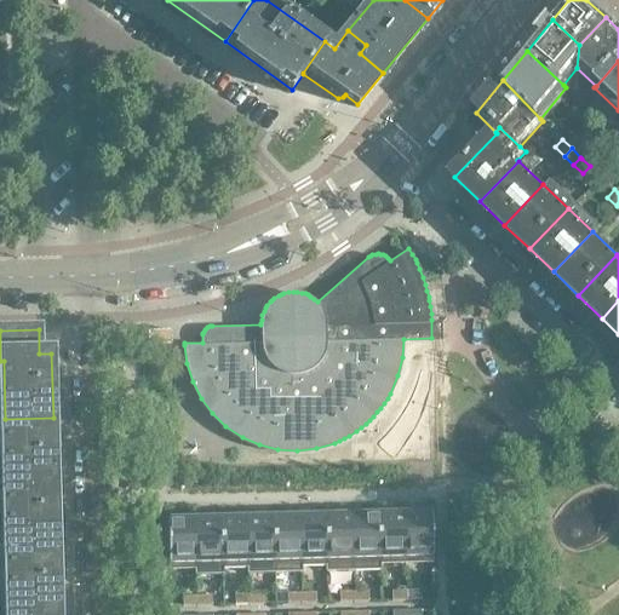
[(55,481),(53,449),(53,418),(5,419),(6,482),(55,481)]
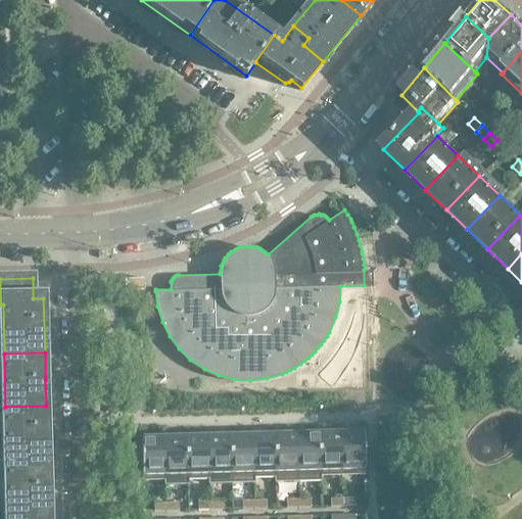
[(47,459),(46,406),(5,407),(7,460),(47,459)]
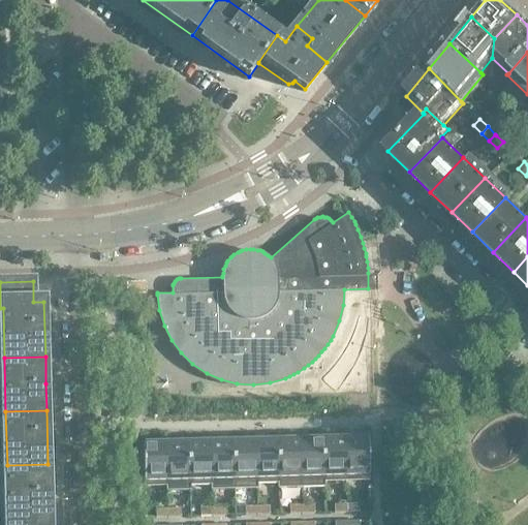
[(345,436),(346,474),(370,473),(369,435),(345,436)]
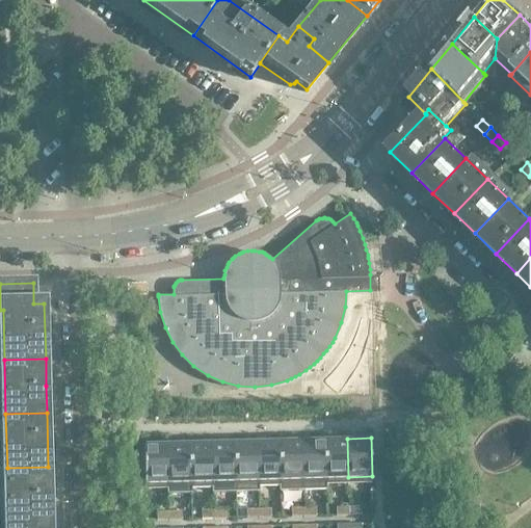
[(302,440),(303,478),(325,477),(324,439),(317,439),(302,440)]
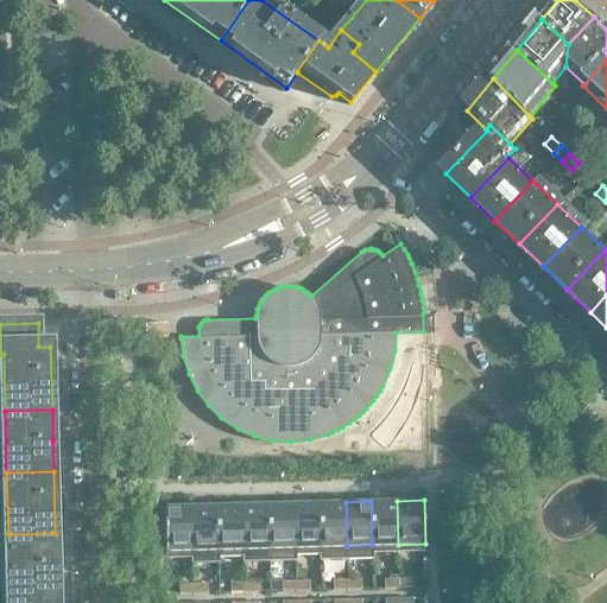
[(371,501),(372,545),(398,545),(397,501),(371,501)]
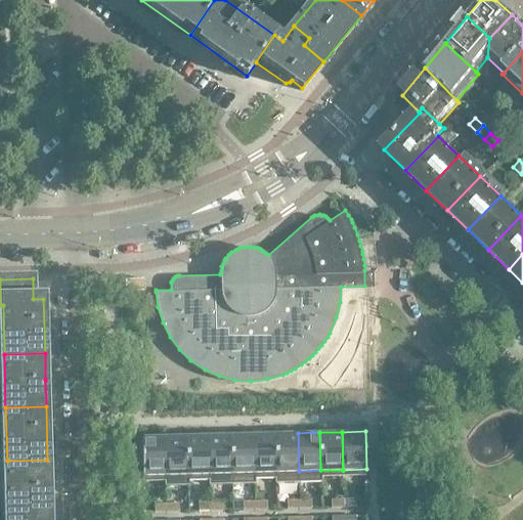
[(254,434),(255,472),(276,472),(275,433),(254,434)]
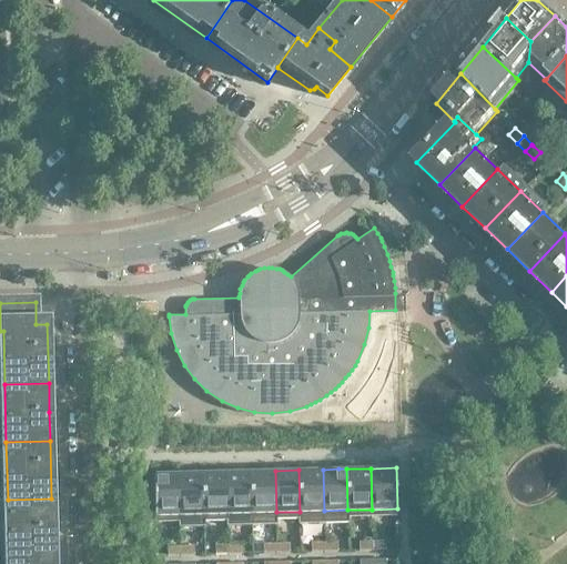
[(299,470),(300,512),(324,511),(323,470),(306,470),(299,470)]
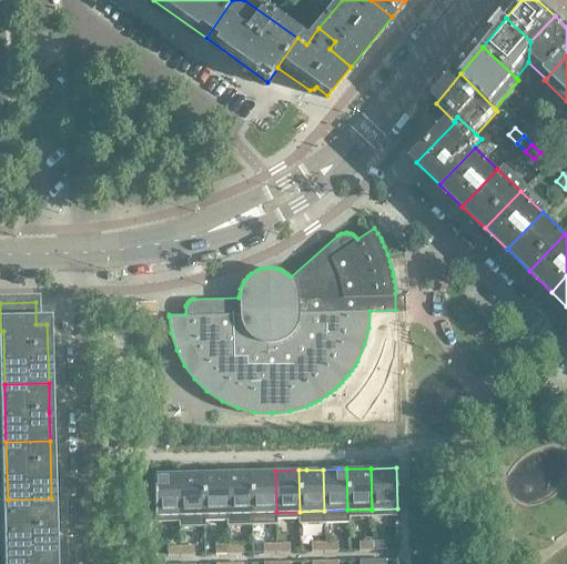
[(226,472),(228,513),(252,513),(251,472),(244,471),(226,472)]
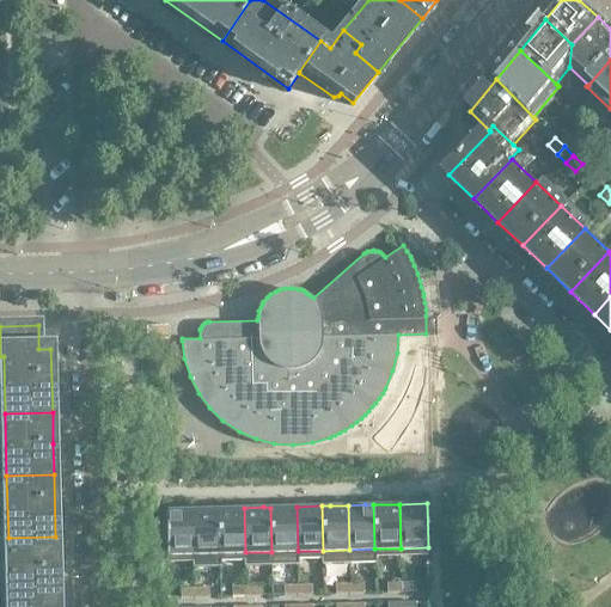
[(270,508),(272,552),(298,551),(297,507),(270,508)]
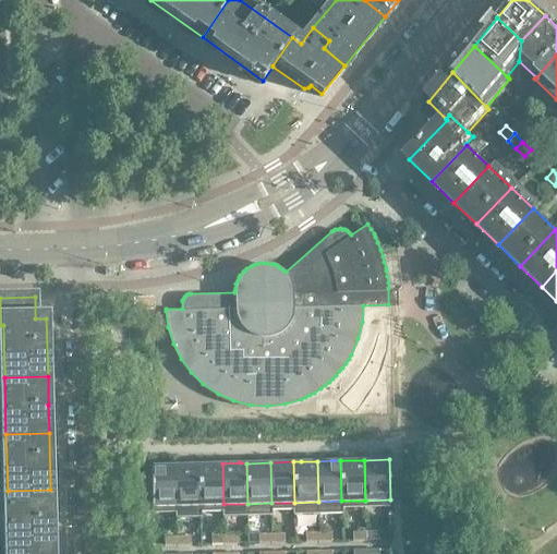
[(200,465),(201,505),(223,504),(222,464),(209,464),(200,465)]
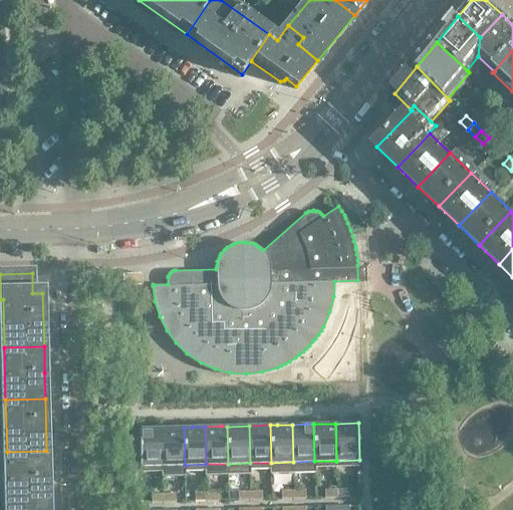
[(140,429),(140,466),(163,465),(162,428),(140,429)]
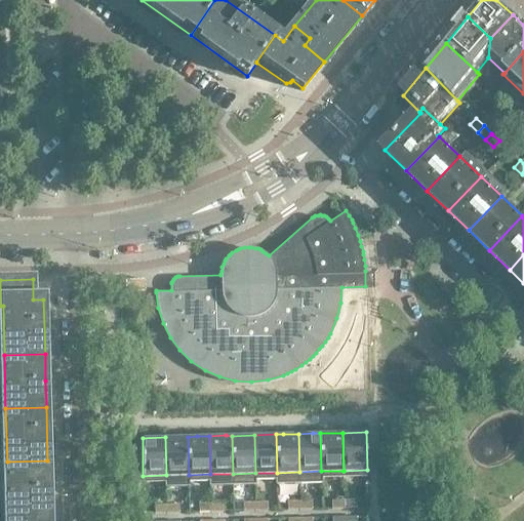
[(165,437),(166,475),(189,475),(188,437),(168,437),(165,437)]
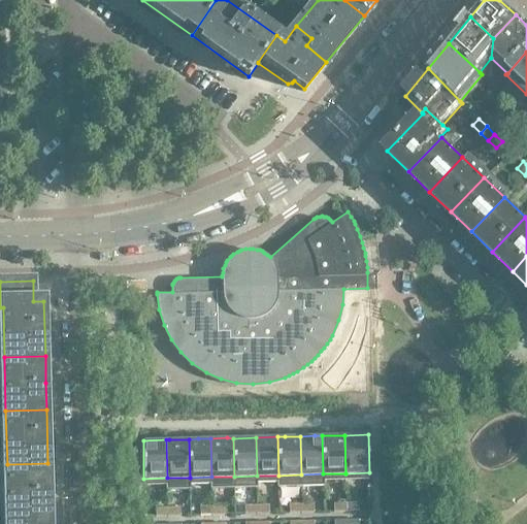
[(50,517),(47,463),(7,464),(8,518),(50,517)]
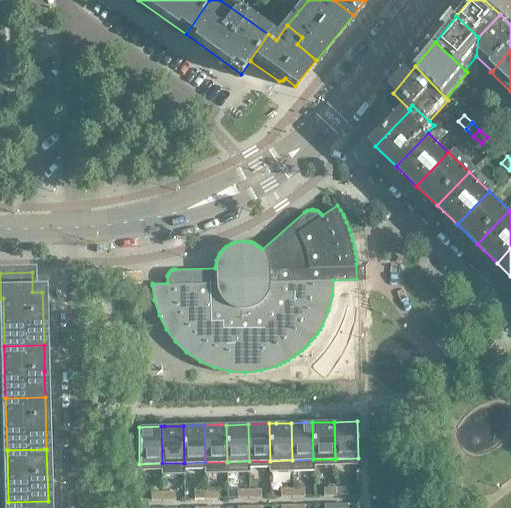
[(324,486),(324,494),(336,493),(336,487),(336,485),(324,486)]
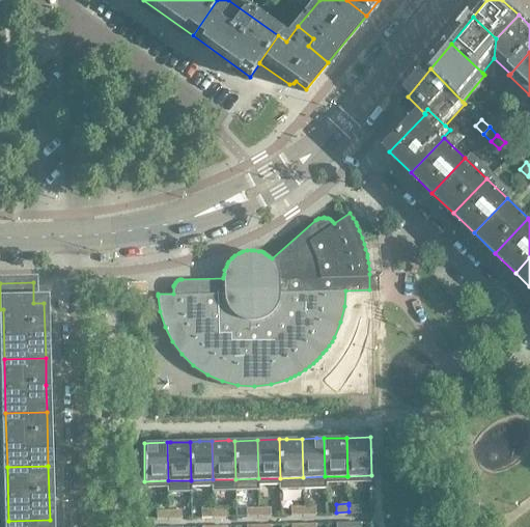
[(349,505),(349,511),(361,511),(361,503),(349,503),(349,505)]
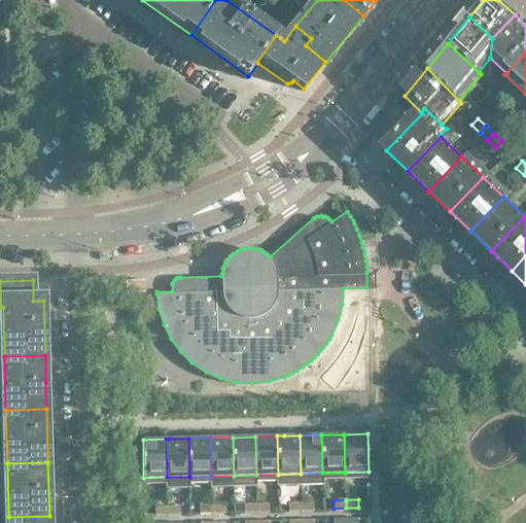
[(288,501),(289,510),(302,509),(301,500),(288,501)]
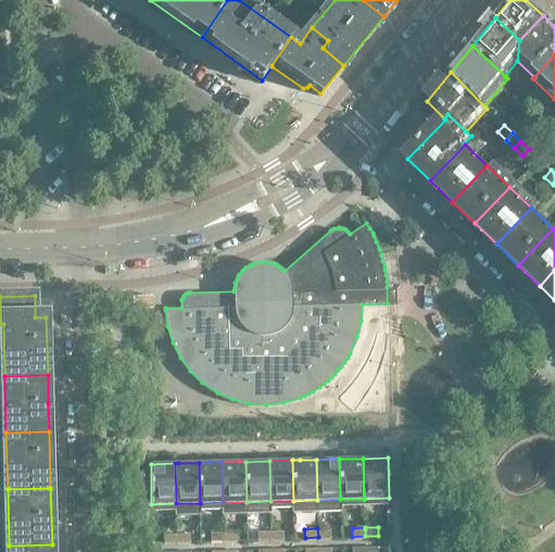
[(317,528),(318,537),(331,537),(330,528),(317,528)]
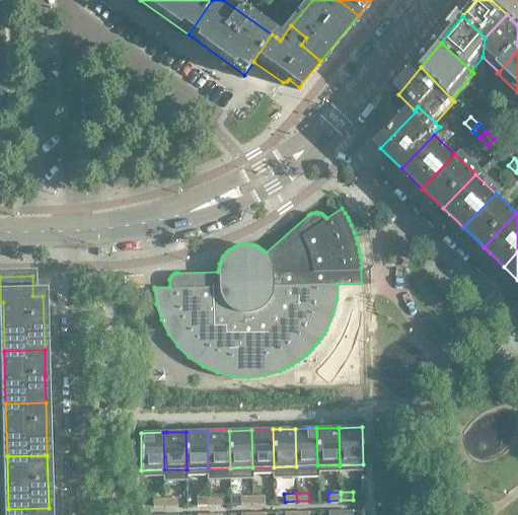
[(252,495),(252,502),(265,502),(265,494),(252,495)]
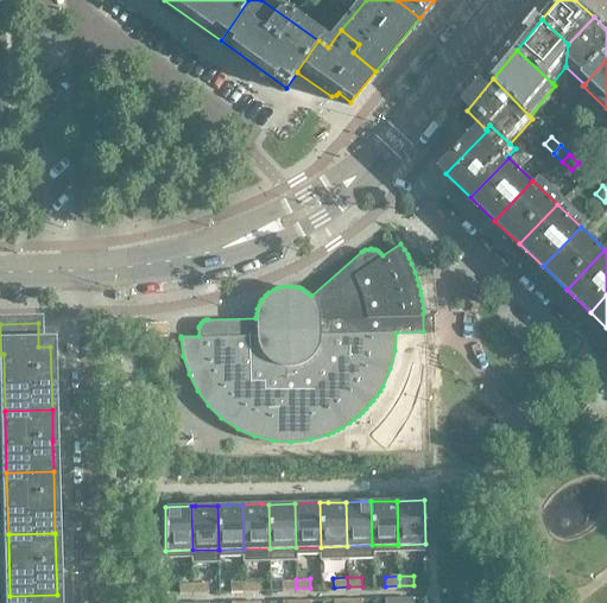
[(245,581),(245,590),(259,589),(259,579),(245,581)]
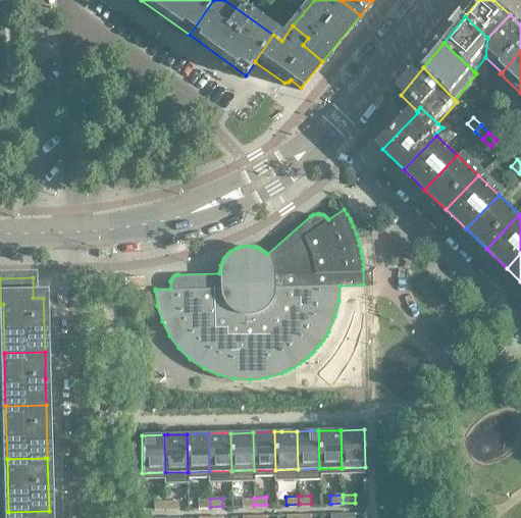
[(242,498),(242,506),(254,505),(254,498),(242,498)]
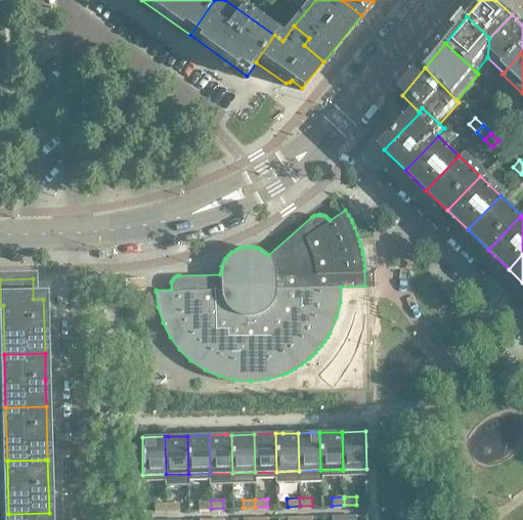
[(167,502),(167,510),(179,509),(179,501),(167,502)]
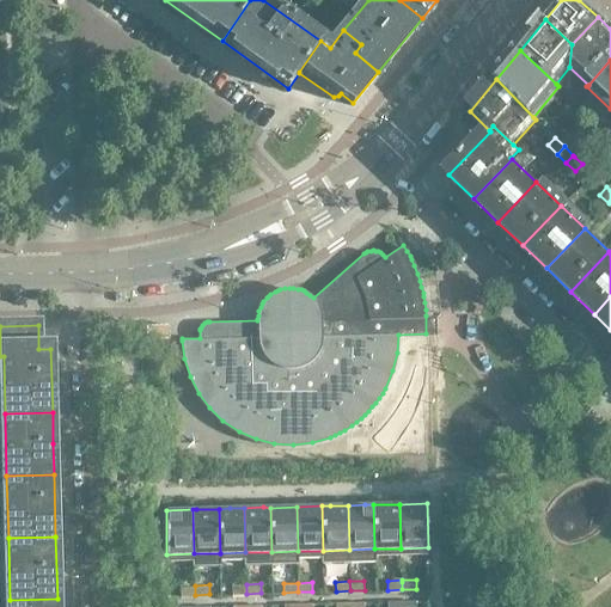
[(232,584),(232,594),(246,594),(246,584),(232,584)]
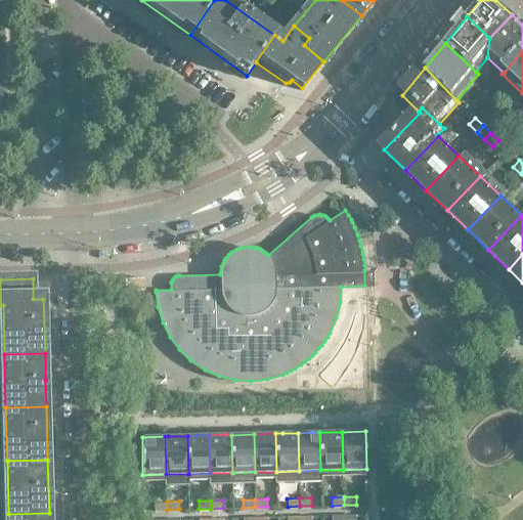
[(155,502),(155,510),(167,510),(167,502),(155,502)]
